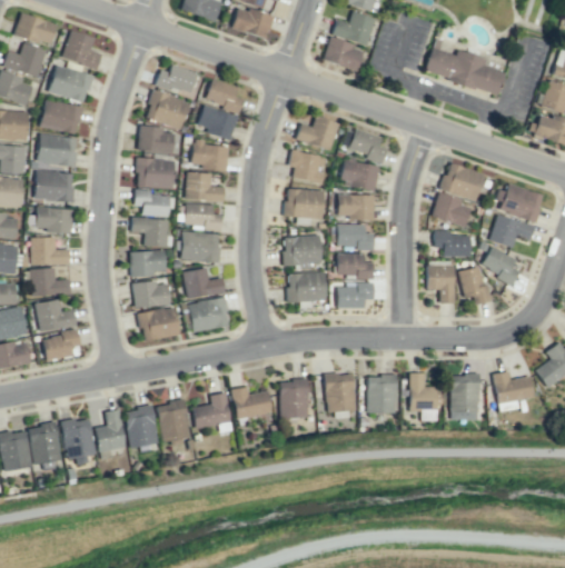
[(216,0),(221,2),(215,21),(180,10),(184,0),(216,0)]
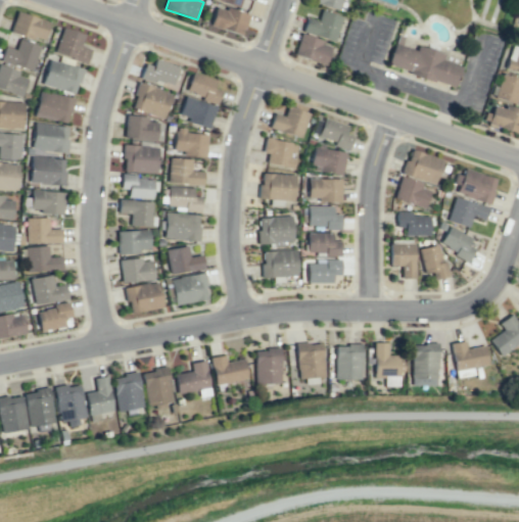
[(252,0),(255,1),(255,0),(216,0),(241,8),(243,0),(252,0)]
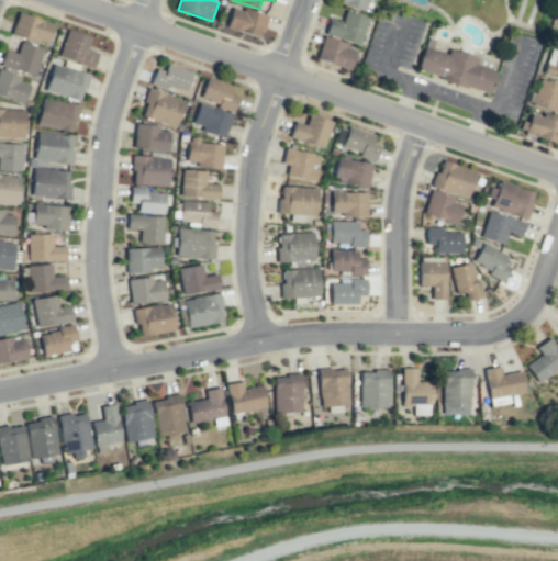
[(339,0),(338,3),(367,12),(370,0),(339,0)]
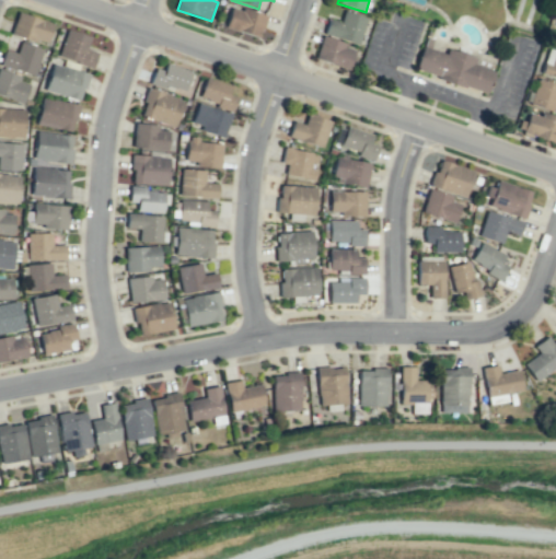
[(245,8),(269,16),(265,31),(263,30),(261,38),(227,27),(233,8),(244,11),(245,8)]
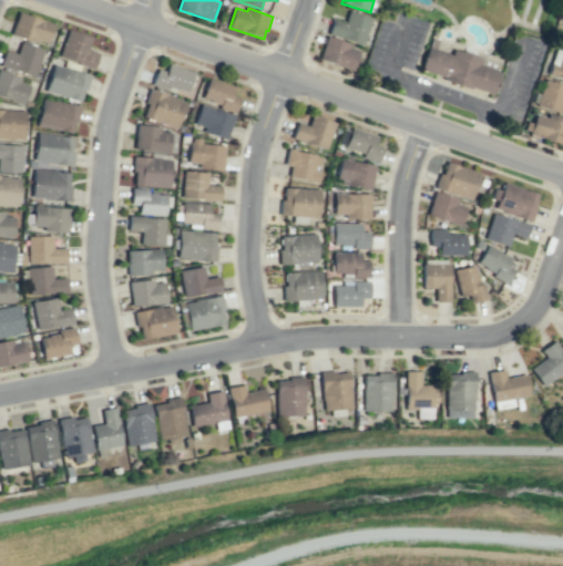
[(351,11),(375,19),(365,45),(345,39),(345,40),(330,35),(336,19),(347,22),(351,11)]
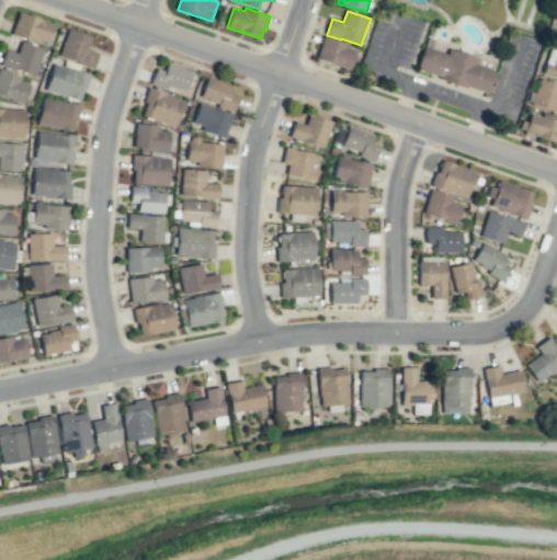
[(49,45),(56,24),(21,12),(13,34),(49,45)]
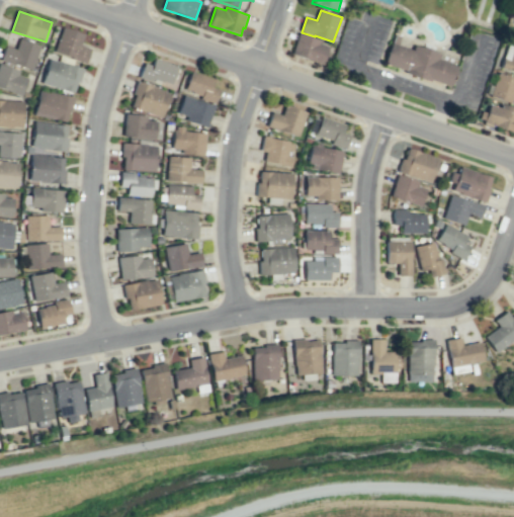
[(86,33),(64,28),(57,55),(88,63),(92,49),(82,47),(86,33)]
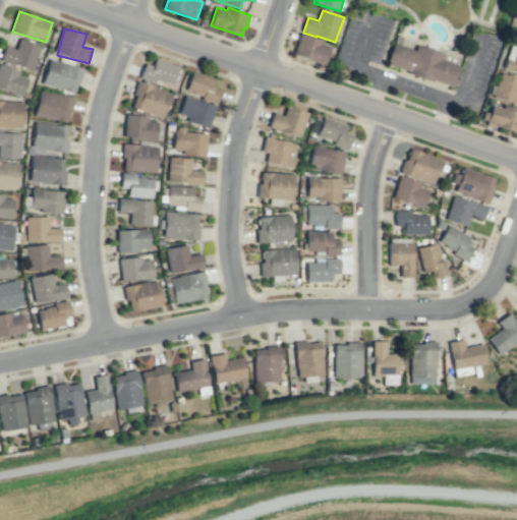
[(302,34),(324,41),(323,44),(332,48),(326,65),(295,55),(302,34)]
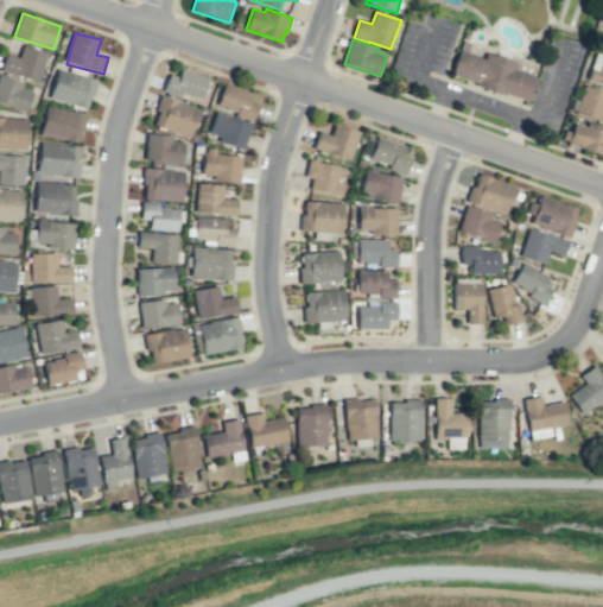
[(462,51),(465,42),(473,44),(469,54),(462,51)]
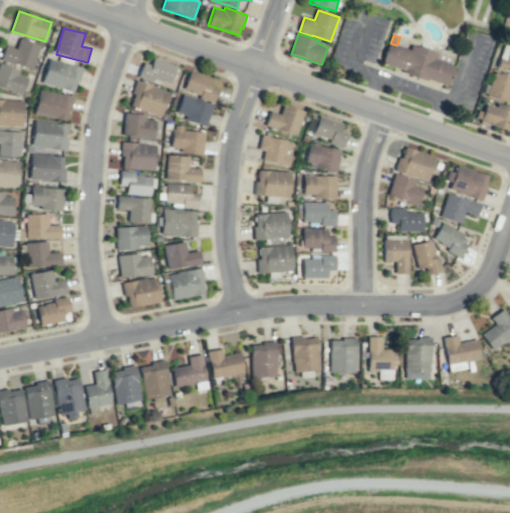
[(34,70),(42,45),(21,38),(17,49),(7,45),(2,60),(34,70)]
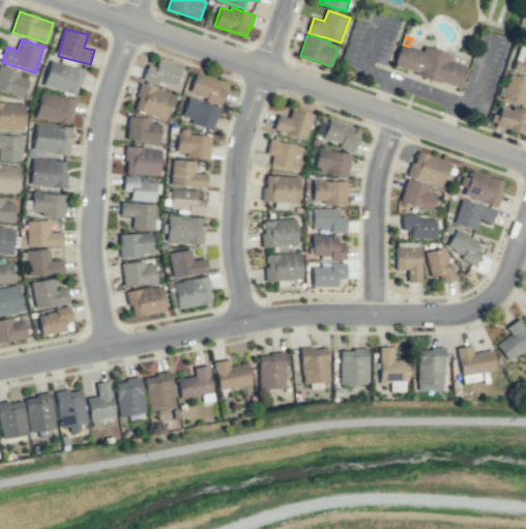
[(470,68),(463,89),(442,82),(441,83),(416,75),(416,72),(395,65),(403,43),(403,45),(409,47),(424,52),(426,47),(439,52),(451,56),(449,61),(470,68)]
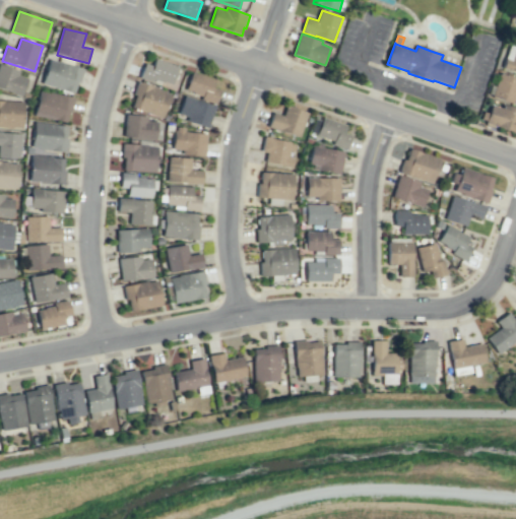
[(515,72),(504,68),(512,45),(515,46),(515,72)]
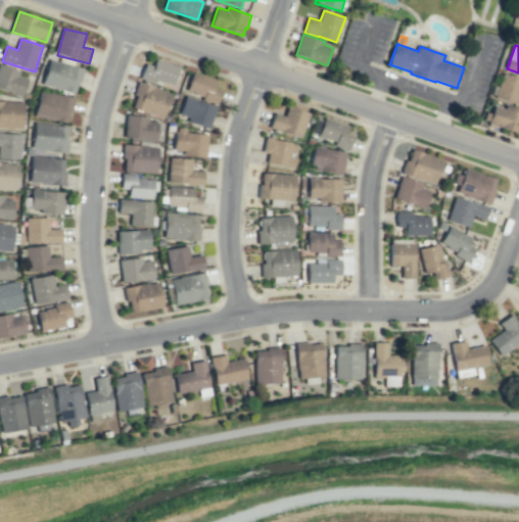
[(85,68),(51,60),(44,86),(78,94),(85,68)]
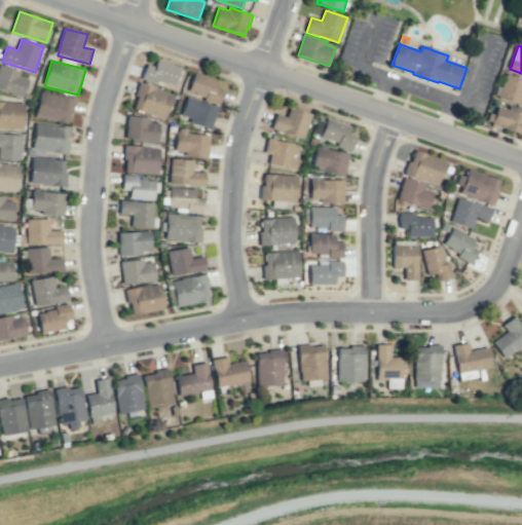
[(148,65),(143,78),(176,88),(182,68),(158,61),(156,67),(148,65)]
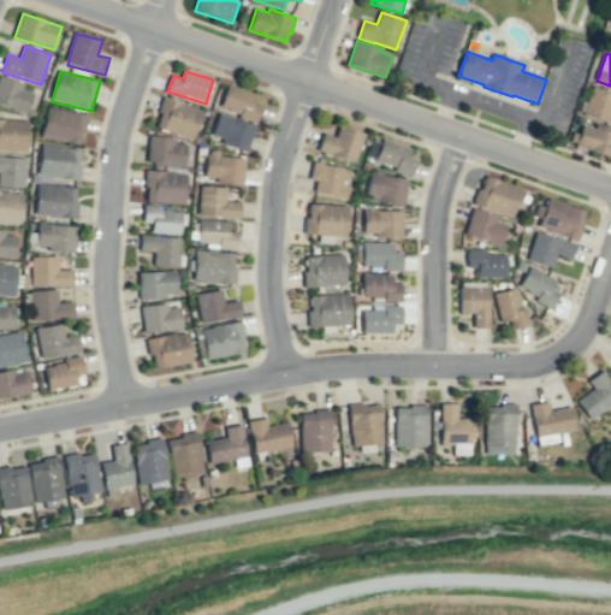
[(35,93),(25,90),(27,84),(0,76),(0,105),(29,114),(35,93)]
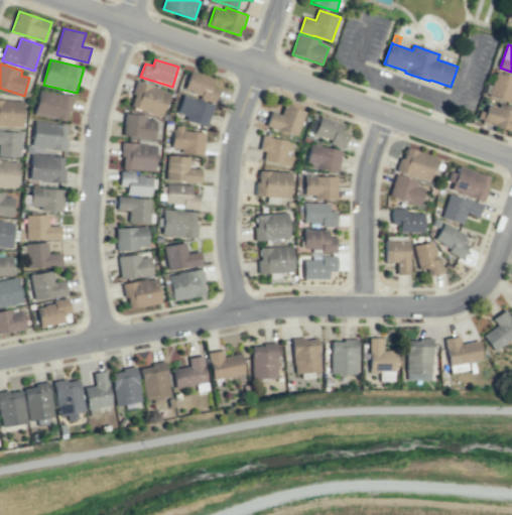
[(217,101),(220,90),(214,88),(216,79),(190,73),(186,94),(217,101)]
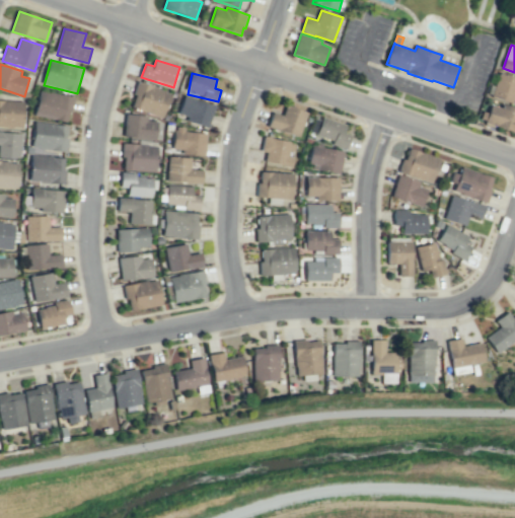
[(514,78),(501,73),(492,97),(513,104),(514,101),(514,78)]
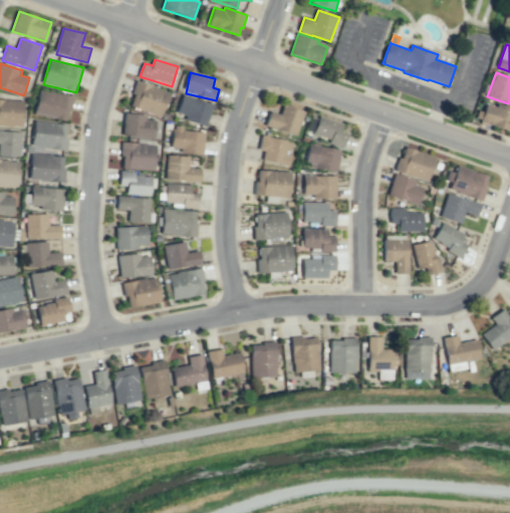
[(164,116),(171,91),(139,82),(131,106),(164,116)]
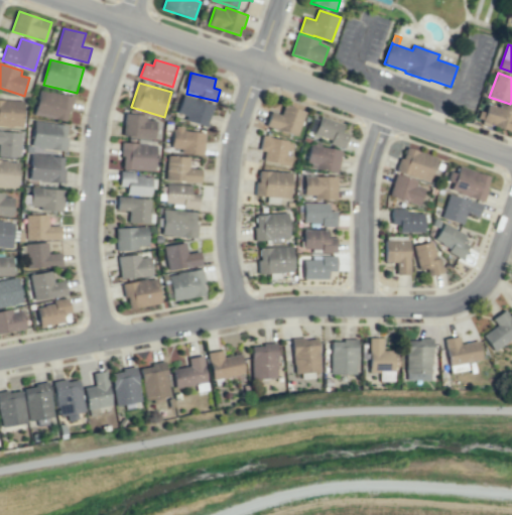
[(75,98),(41,90),(35,114),(69,123),(75,98)]
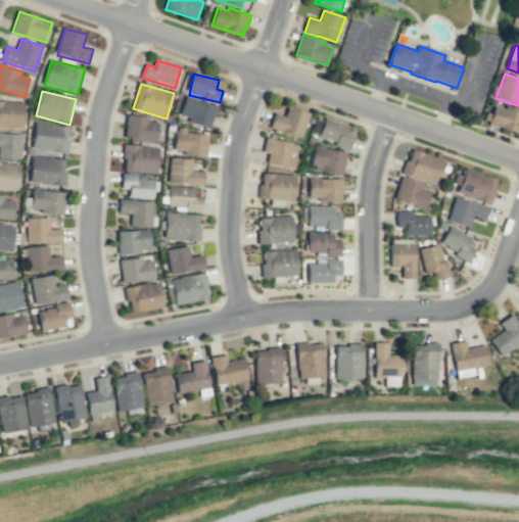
[(219,107),(187,97),(181,114),(191,117),(189,122),(211,129),(219,107)]
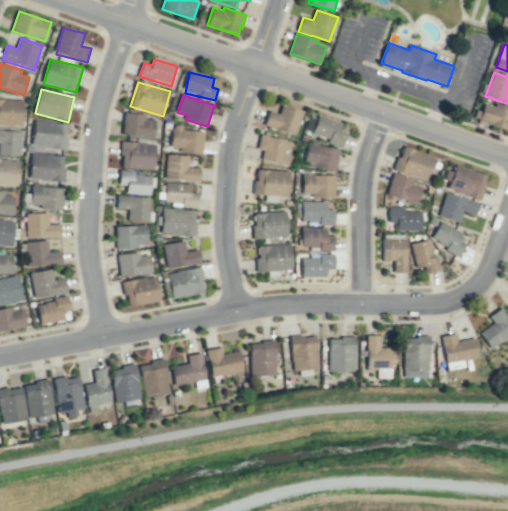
[(0,125),(24,126),(25,100),(0,99),(0,125)]
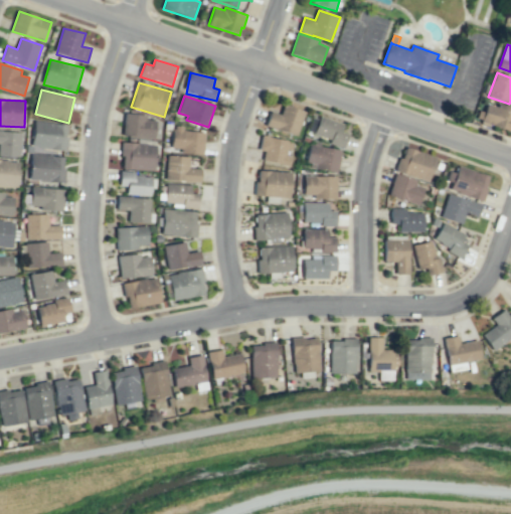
[(510,132),(482,122),(483,120),(478,119),(481,111),(485,113),(488,104),(498,108),(500,104),(510,108),(510,132)]
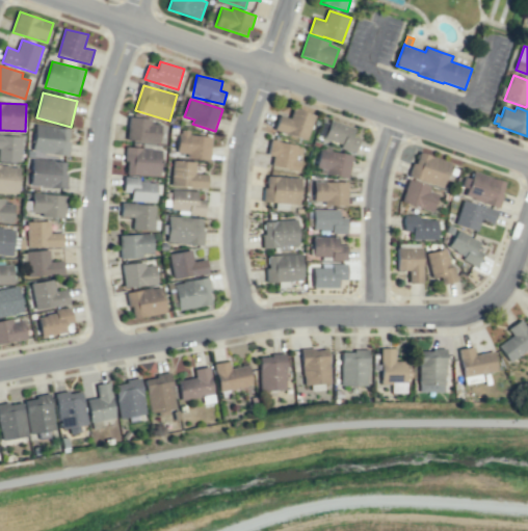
[(308,141),(317,115),(294,108),(291,118),(281,115),(276,130),(308,141)]
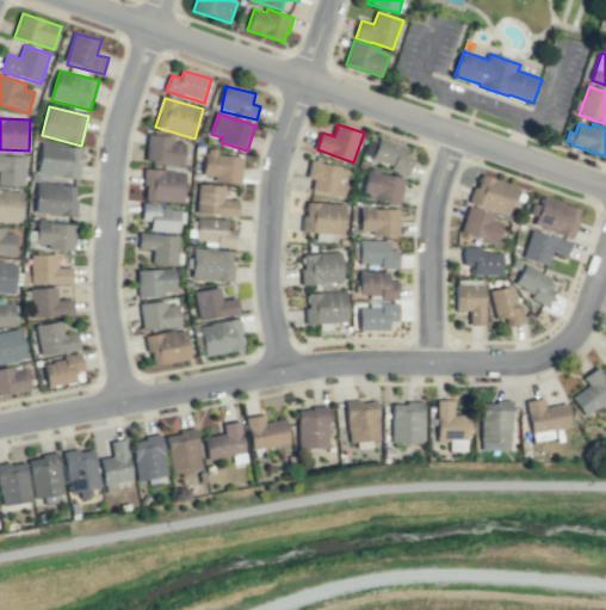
[(148,162),(185,165),(187,143),(175,142),(177,137),(149,135),(148,162)]
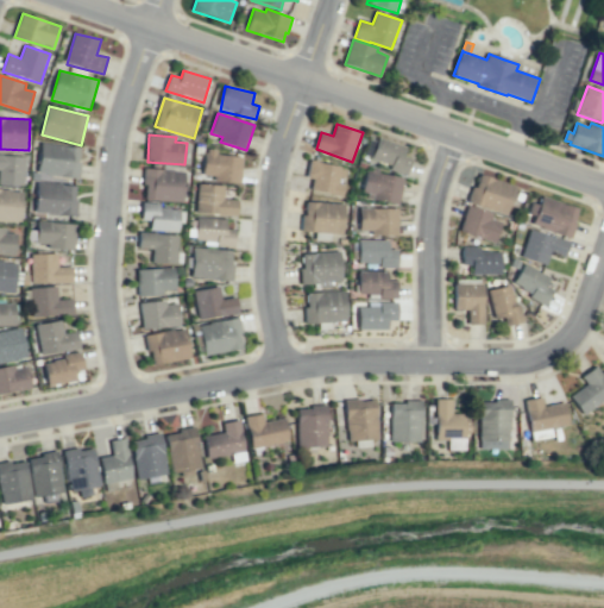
[(372,158),(392,165),(391,170),(408,176),(414,158),(404,156),(408,146),(381,138),(372,158)]
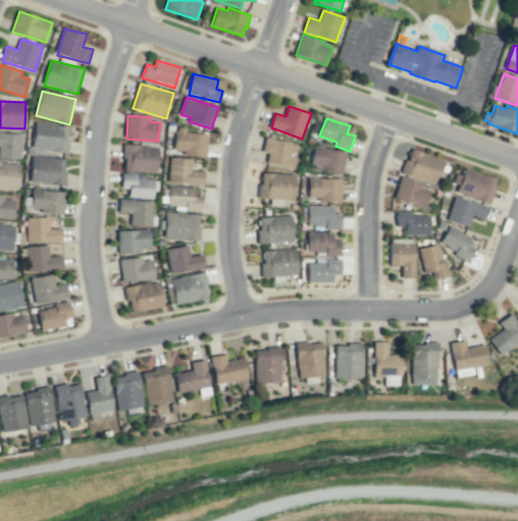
[(35,149),(68,153),(70,126),(37,123),(35,149)]
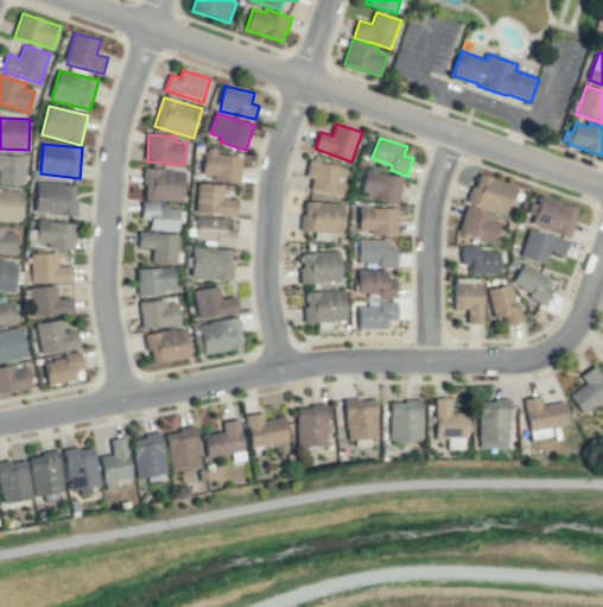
[(241,184),(245,157),(219,155),(219,150),(207,149),(204,175),(216,176),(215,181),(241,184)]
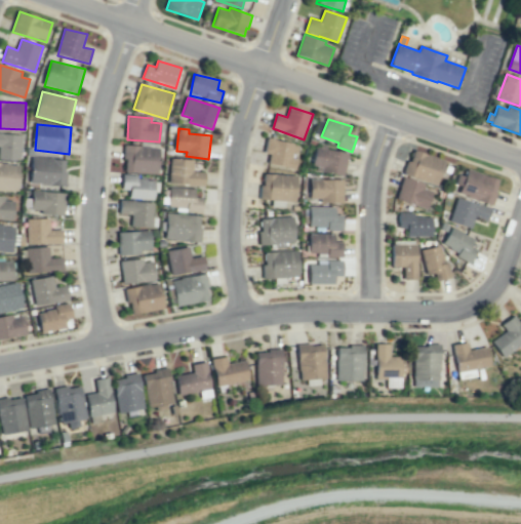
[(0,150),(0,159),(23,160),(24,134),(0,133),(0,147),(0,150)]
